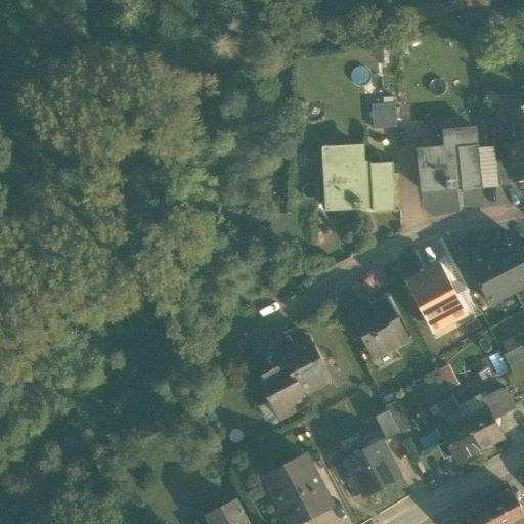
[(372,104),(373,129),(396,127),(395,102),(372,104)]
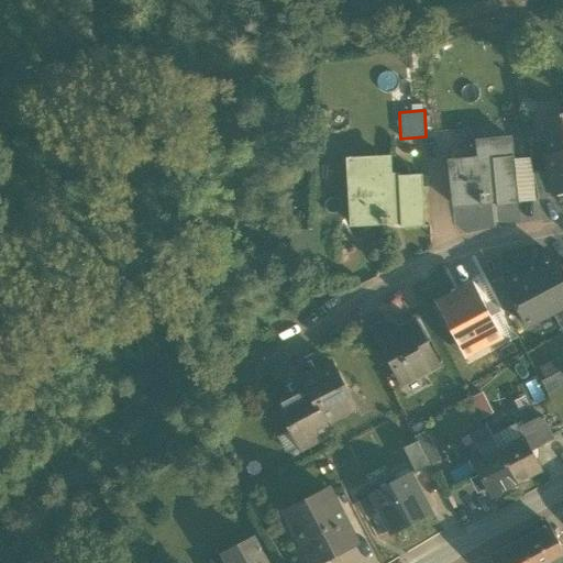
[(542,120),(550,154),(562,151),(562,114),(562,116),(562,114),(560,114),(560,116),(542,120)]
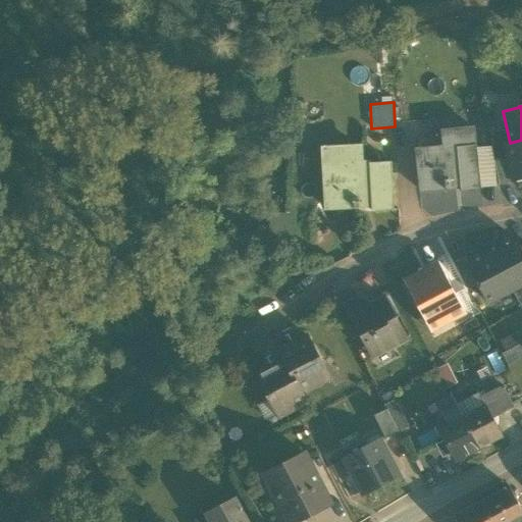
[(448,134),(450,148),(476,145),(474,128),(442,132),(442,135),(448,134)]
